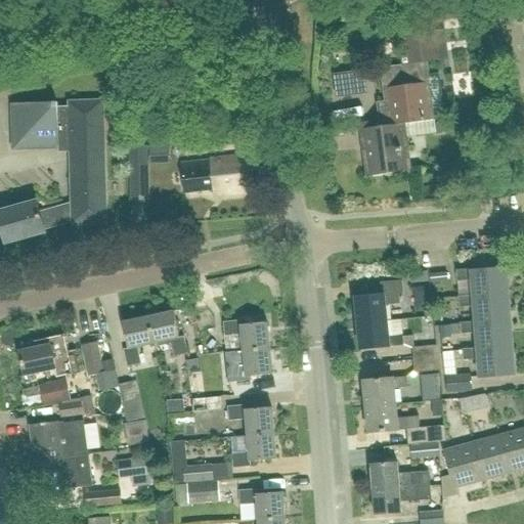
[(409,63),(380,68),(384,101),(390,100),(393,124),(406,122),(406,124),(434,120),(426,57),(437,56),(434,31),(405,35),(409,63)]
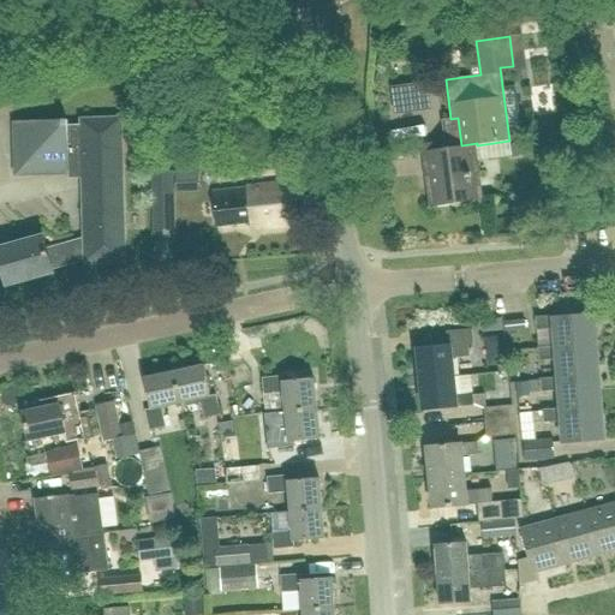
[(434,108),(433,82),(400,84),(401,109),(434,108)]
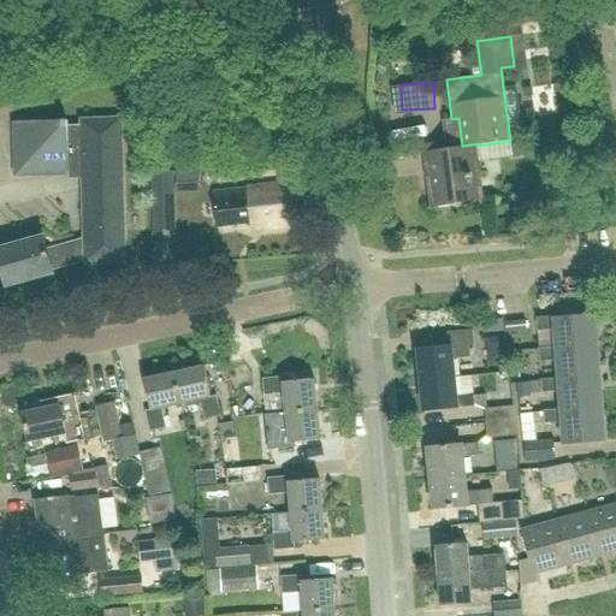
[(83,177),(84,238),(84,259),(86,261),(124,261),(122,119),(82,119),(82,124),(67,124),(67,119),(13,120),(13,123),(17,122),(18,171),(66,170),(66,173),(69,173),(69,170),(71,170),(80,177),(83,177)]
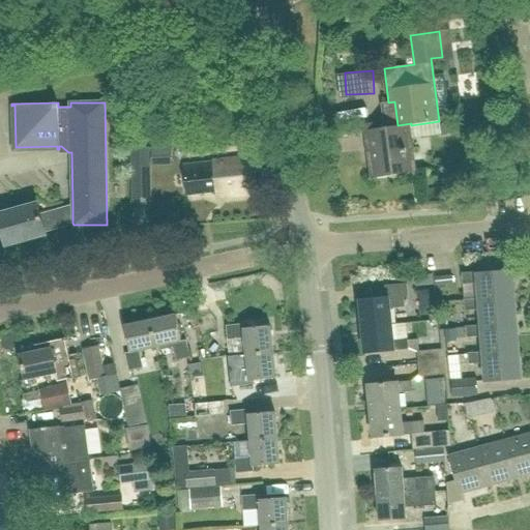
[(411,123),(398,125),(385,127),(385,122),(362,125),(370,179),(417,173),(411,125),(411,123)]
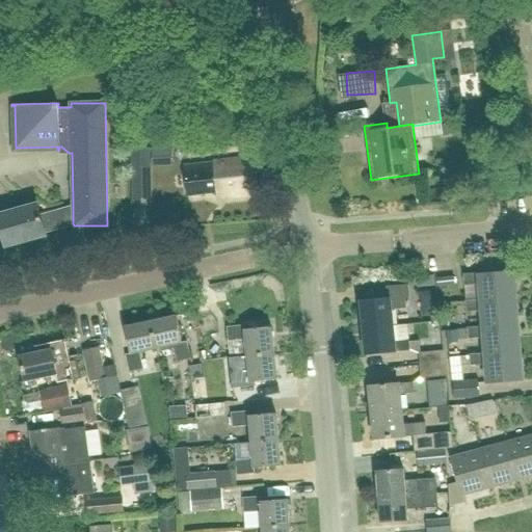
[(457,134),(455,124),(442,126),(443,136),(457,134)]
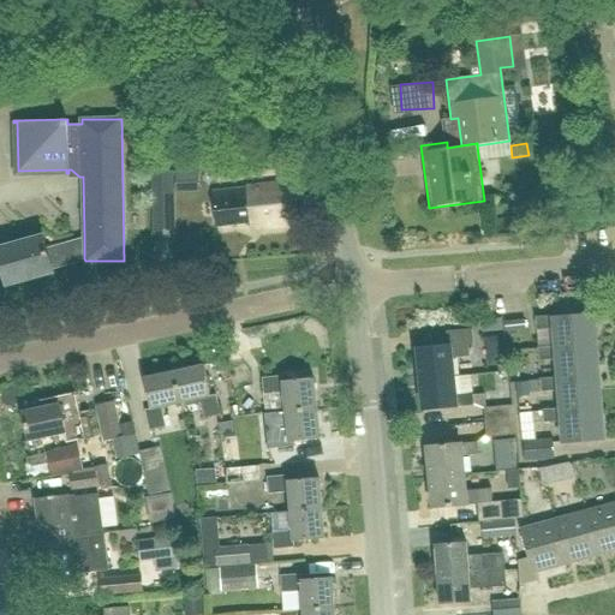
[(153,172),(155,230),(169,230),(168,172),(153,172)]
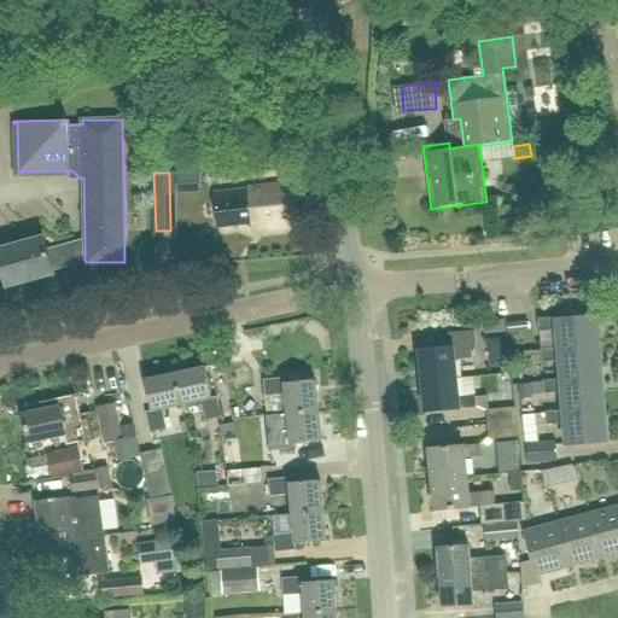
[(248,194),(214,198),(216,227),(252,222),(252,228),(263,226),(263,229),(287,227),(281,184),(246,187),(248,194)]
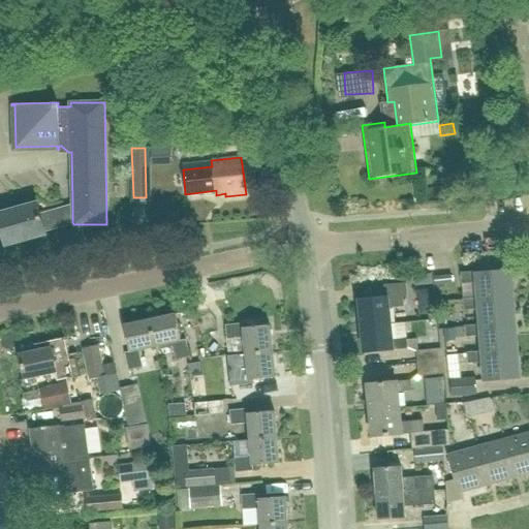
[(72,222),(72,205),(39,214),(36,201),(0,212),(0,227),(6,247),(45,236),(44,231),(72,222)]
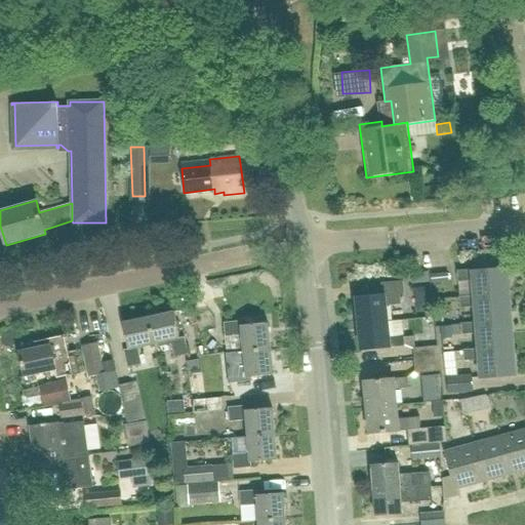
[(473,273),(473,271),(457,272),(458,283),(474,281),(475,297),(475,299),(509,296),(507,270),(473,273)]
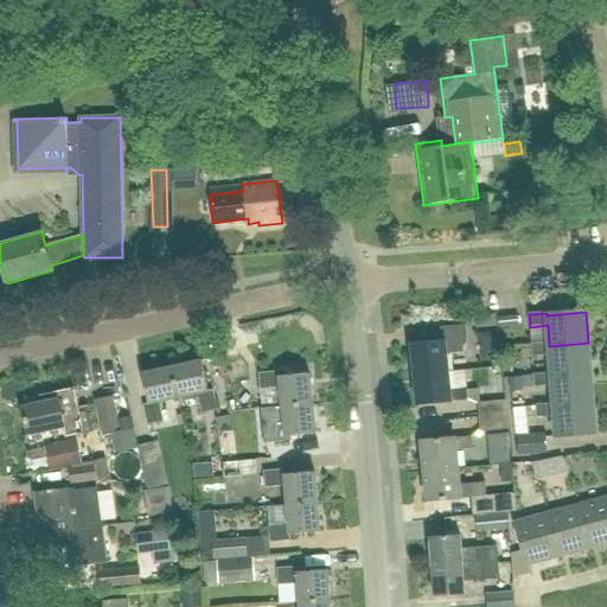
[(477,328),(497,326),(496,314),(475,317),(477,328)]
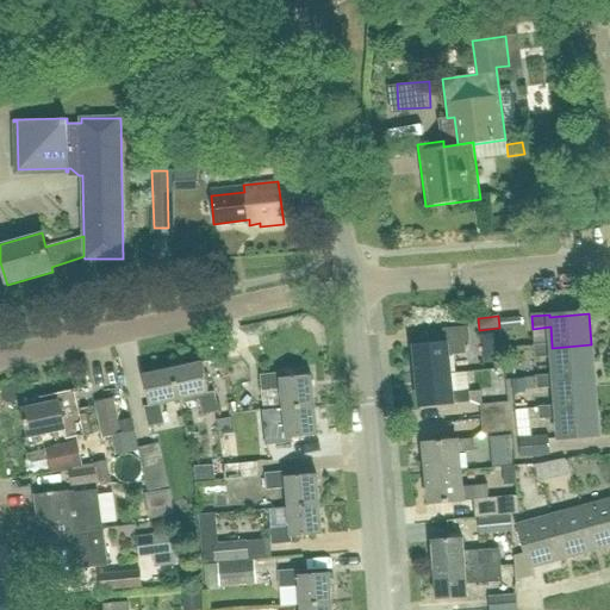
[(417,377),(450,373),(449,354),(466,353),(465,341),(470,341),(468,327),(444,329),(446,343),(415,347),(417,377)]
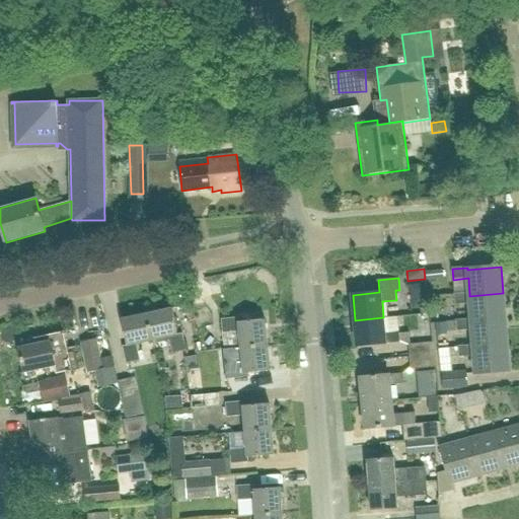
[(469,296),(469,294),(454,295),(455,305),(470,304),(471,319),(472,322),(505,319),(503,293),(469,296)]
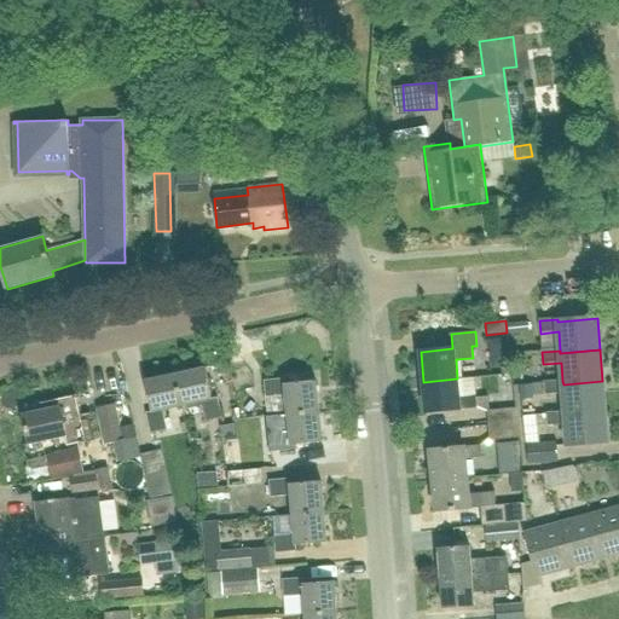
[(177,375),(183,405),(202,400),(207,420),(223,416),(218,397),(213,398),(207,369),(177,375)]
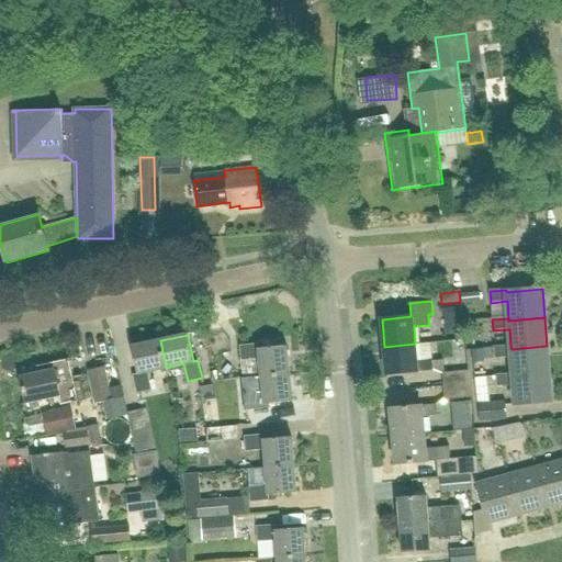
[(166,368),(160,340),(133,346),(139,373),(133,374),(137,393),(152,390),(148,371),(166,368)]
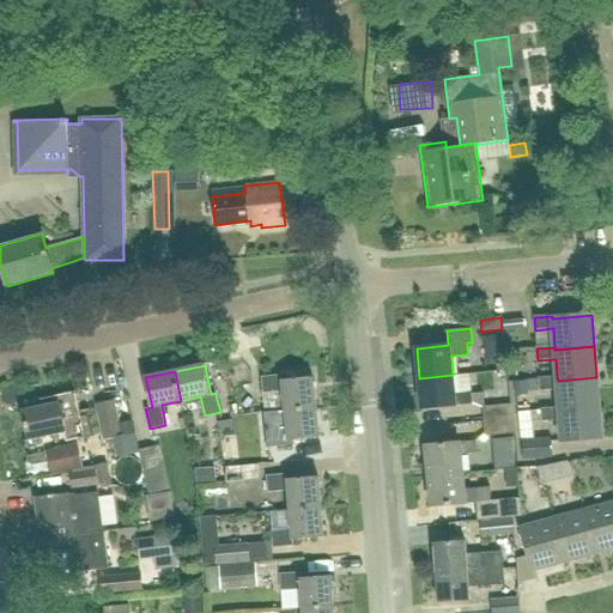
[(285,411),(316,407),(314,377),(283,380),(281,374),(261,376),(262,393),(284,390),(285,411)]
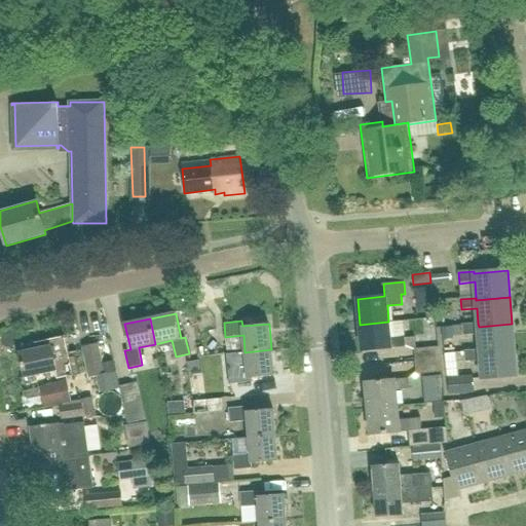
[(388,322),(360,325),(363,351),(405,346),(404,336),(390,337),(388,322)]
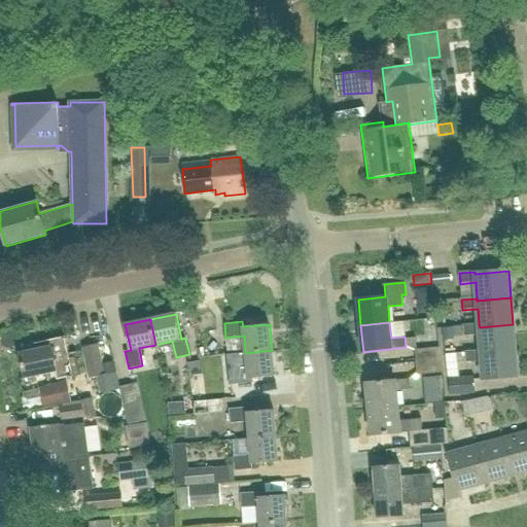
[(480,327),(479,324),(463,326),(464,338),(480,336),(481,351),(482,354),(515,351),(513,324),(480,327)]
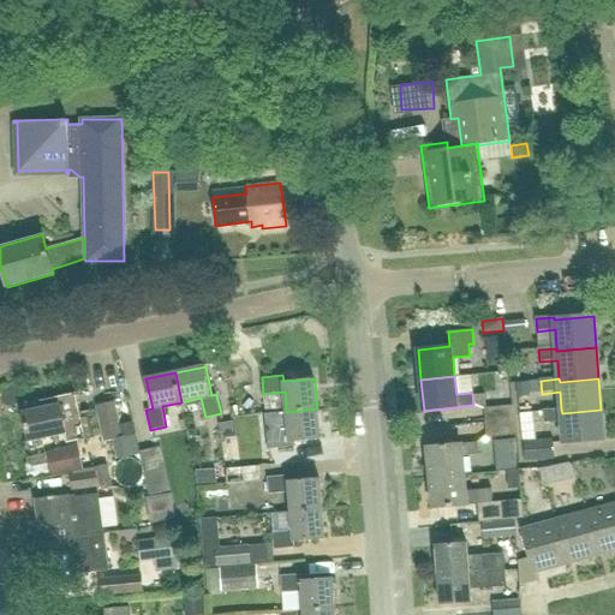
[(518,396),(531,396),(530,382),(517,383),(518,396)]
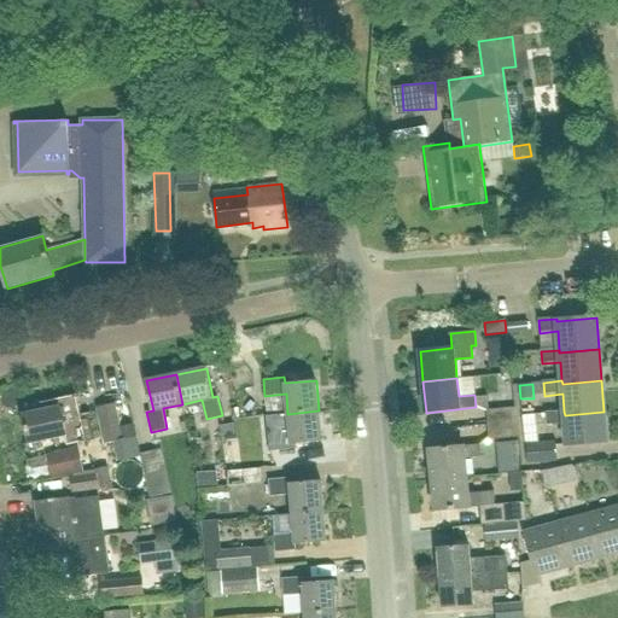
[(41,412),(24,415),(30,442),(65,435),(68,444),(86,439),(76,395),(39,403),(41,412)]
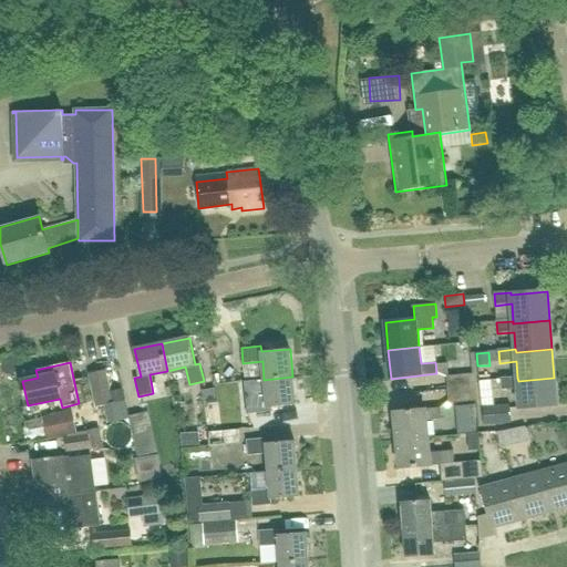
[(100,426),(117,422),(106,370),(89,374),(100,426)]
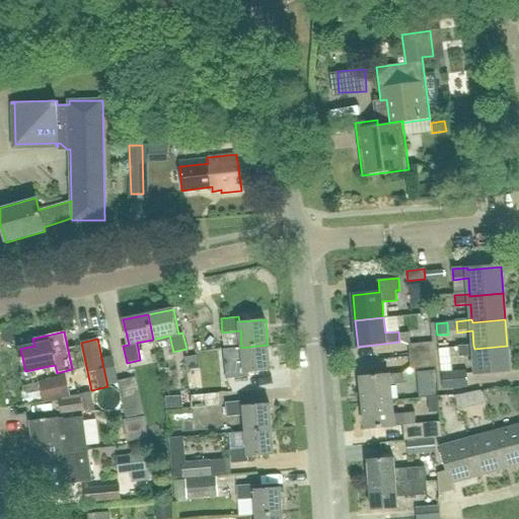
[(410,355),(434,352),(433,342),(409,345),(410,355)]
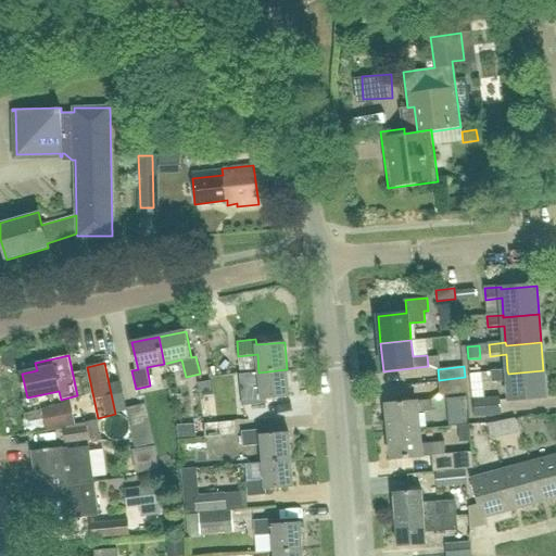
[(287,369),(258,373),(261,390),(242,392),(243,406),(263,404),(262,399),(289,396),(287,369)]
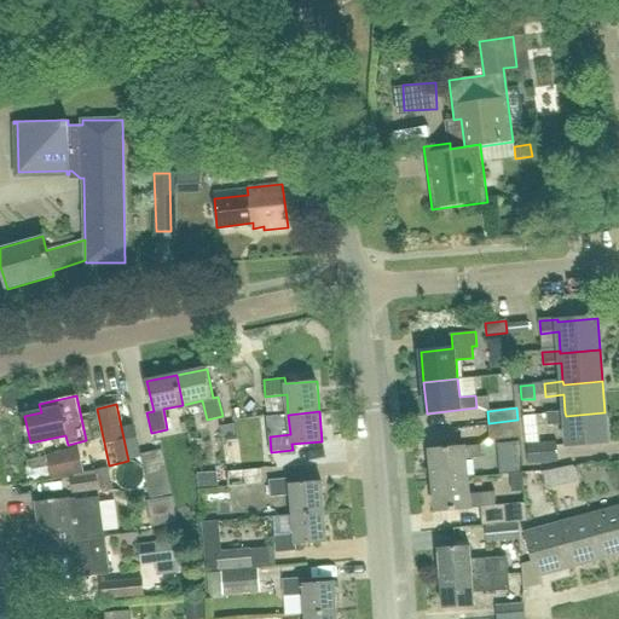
[(566,416),(565,412),(547,414),(547,416),(524,417),(525,429),(548,427),(566,426),(567,447),(607,444),(605,412),(566,416)]
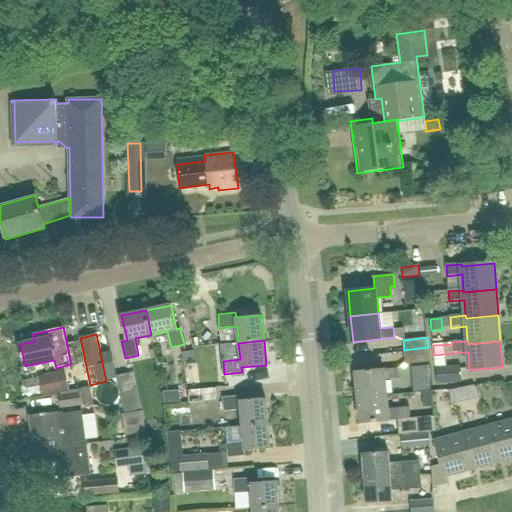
[(428,347),(404,350),(405,364),(429,362),(428,347)]
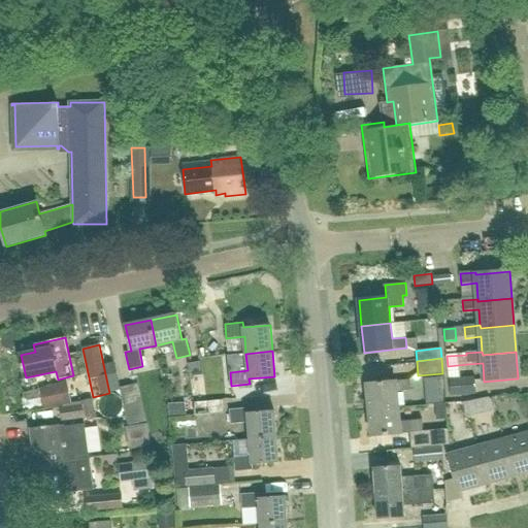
[(190,376),(201,374),(199,362),(188,364),(190,376)]
